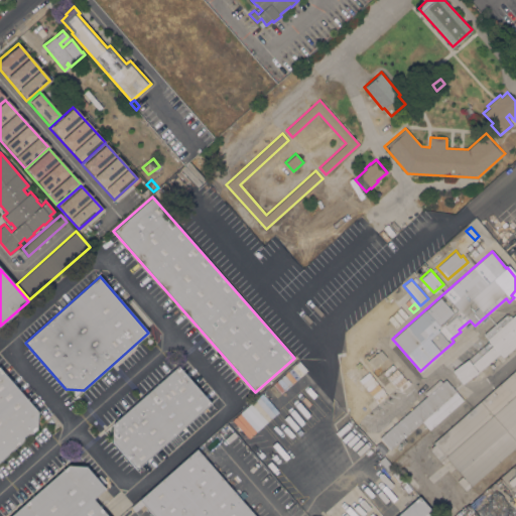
[(515,345),(503,357),(499,353),(478,373),(462,384),(453,370),(468,359),(488,341),(487,340),(487,339),(484,334),(506,313),(508,316),(510,315),(512,317),(515,313),(515,345)]
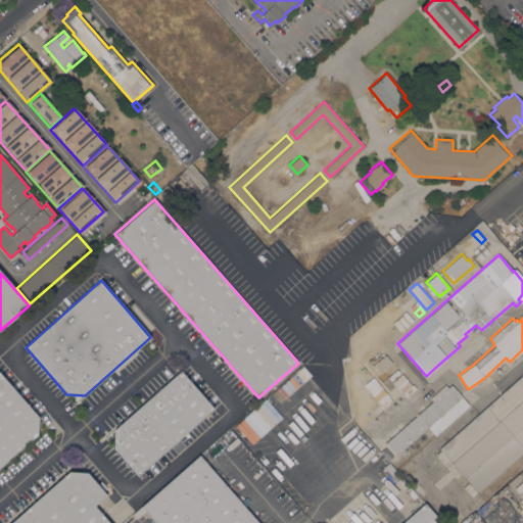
[(373,366),(385,354),(392,363),(388,366),(390,368),(386,371),(385,369),(380,374),(373,366)]
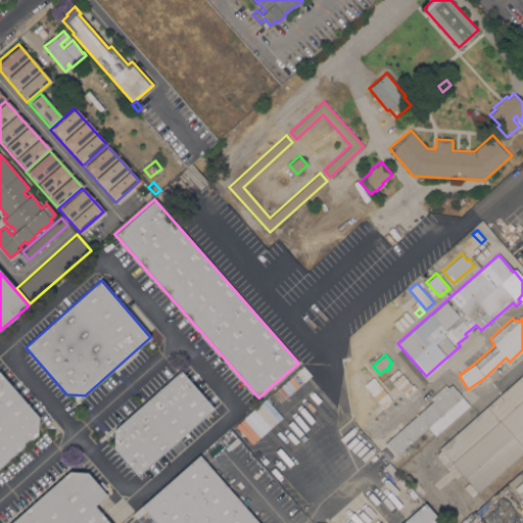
[(305,378),(297,369),(272,393),(280,401),(305,378)]
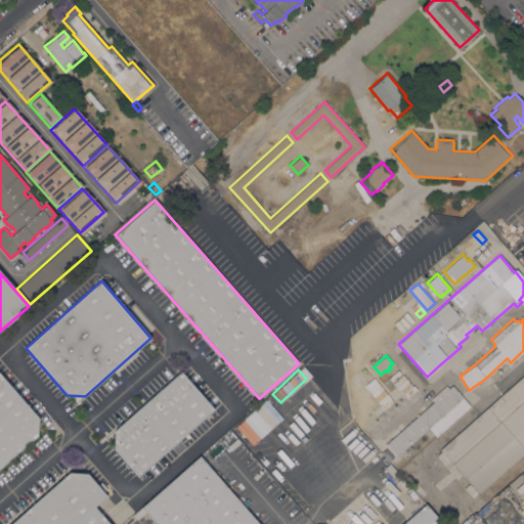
[(181,370),(214,409),(138,476),(114,447),(115,430),(181,370)]
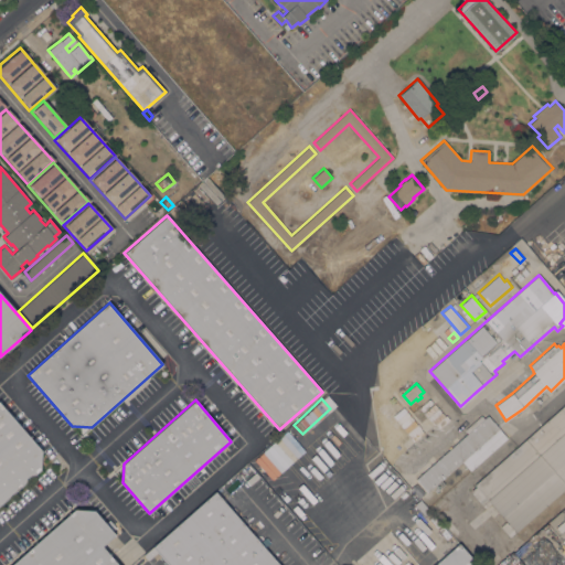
[(447,418),(429,401),(419,411),(438,428),(447,418)]
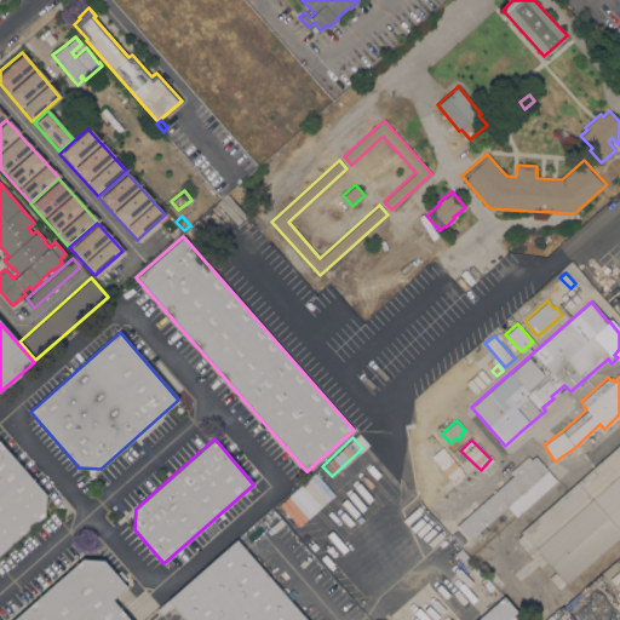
[(0,488),(0,442),(23,469),(0,488)]
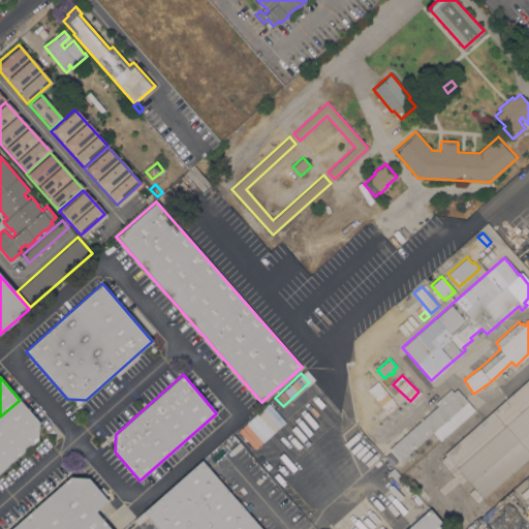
[(528,456),(476,503),(468,493),(473,488),(459,471),(454,475),(448,469),(446,471),(440,463),(441,462),(440,459),(445,455),(444,454),(528,378),(528,456)]
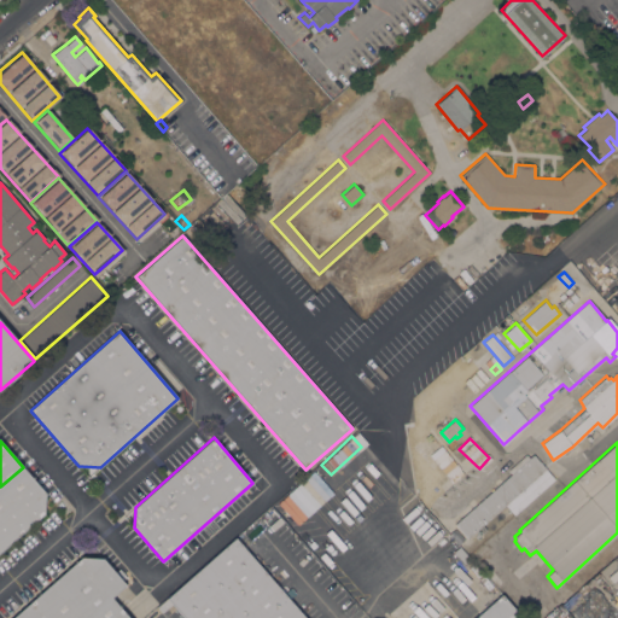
[(511,473),(508,470),(526,454),(529,458),(532,454),(554,479),(514,514),(505,505),(467,538),(455,524),(511,473)]
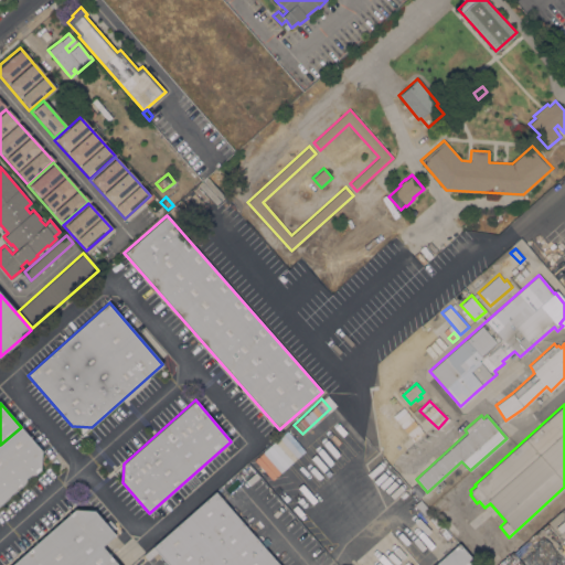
[(41,450),(40,469),(0,504),(0,445),(21,427),(41,450)]
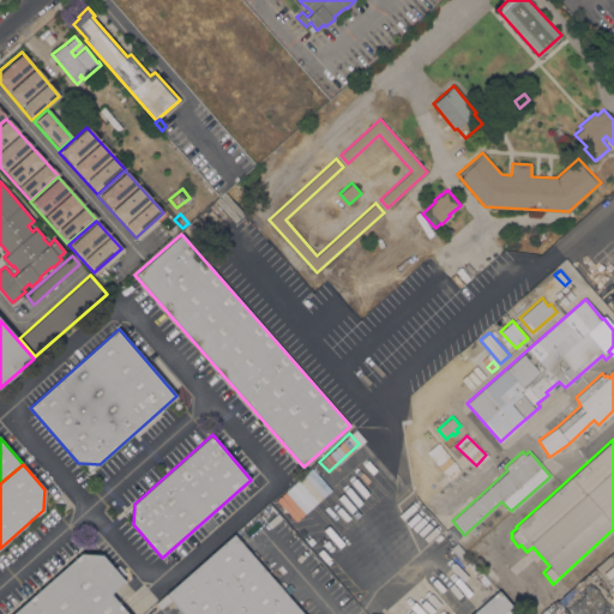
[(166,596),(234,535),(304,613),(182,613),(170,600),(169,601),(161,609),(156,603),(166,596)]
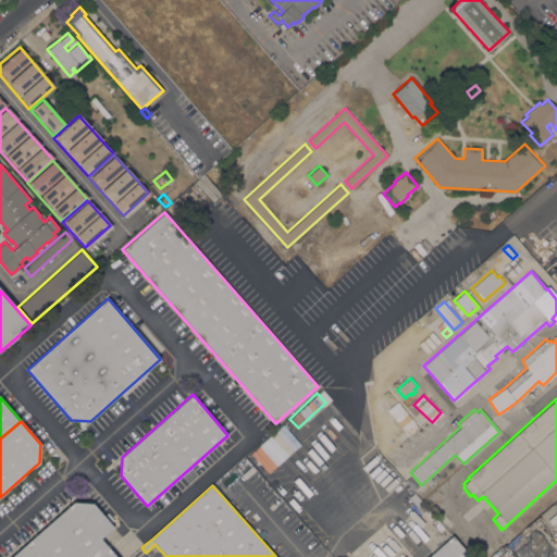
[(437,490),(441,493),(437,495),(441,498),(432,506),(426,500),(437,490)]
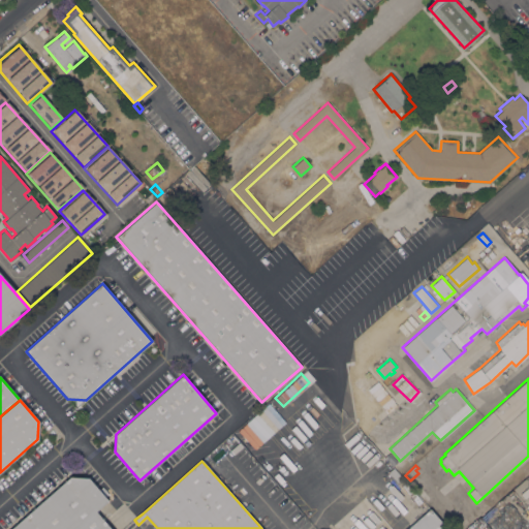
[(401,478),(397,483),(387,472),(393,468),(401,478)]
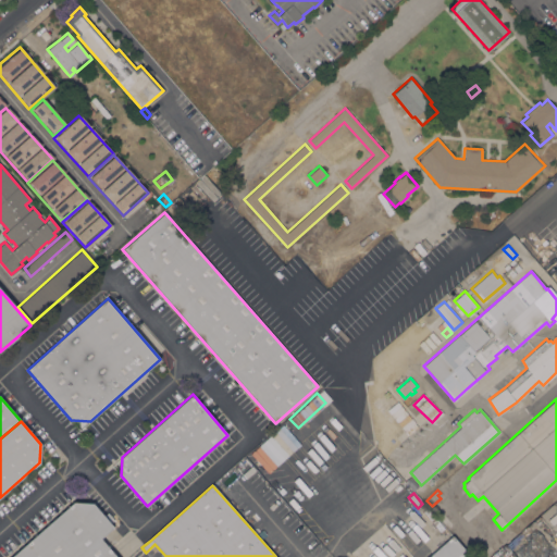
[(108,546),(116,556),(10,556),(73,502),(82,502),(93,503),(103,516),(108,512),(113,519),(110,522),(113,527),(100,537),(108,546)]
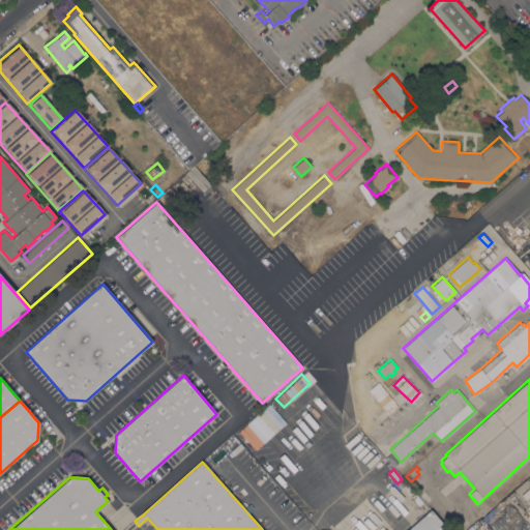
[(392,489),(403,480),(411,490),(406,493),(405,492),(399,496),(392,489)]
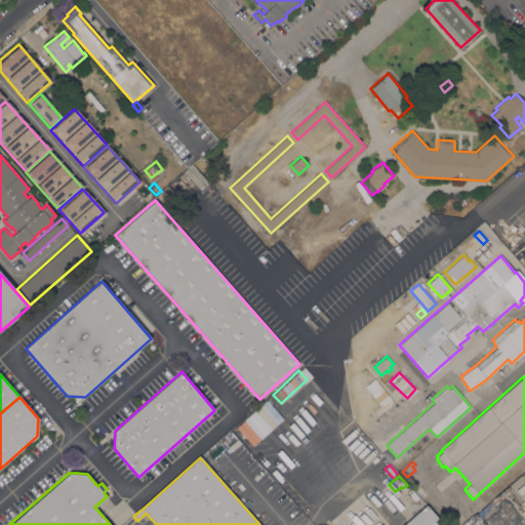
[(402,524),(425,506),(441,524),(402,524)]
